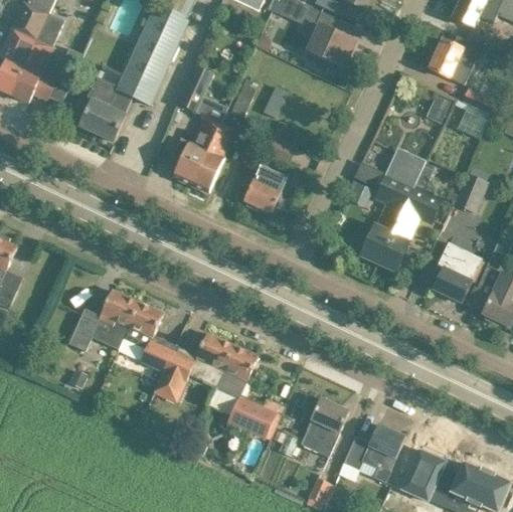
[(116,89),(131,96),(150,105),(158,87),(189,18),(183,15),(190,0),(159,0),(157,3),(156,3),(116,89)]
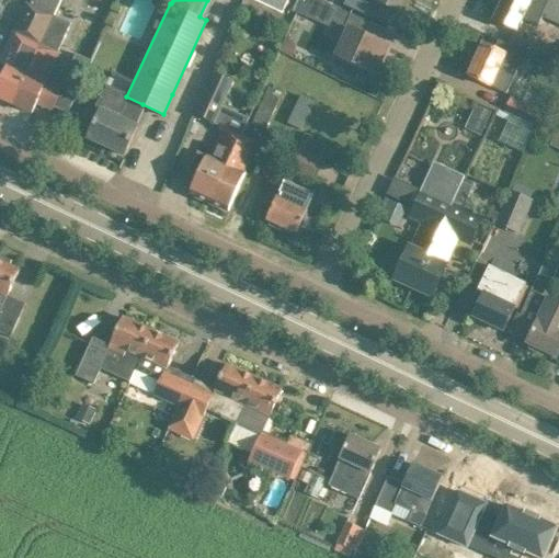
[(299,0),(295,10),(305,14),(308,8),(311,0),(299,0)]
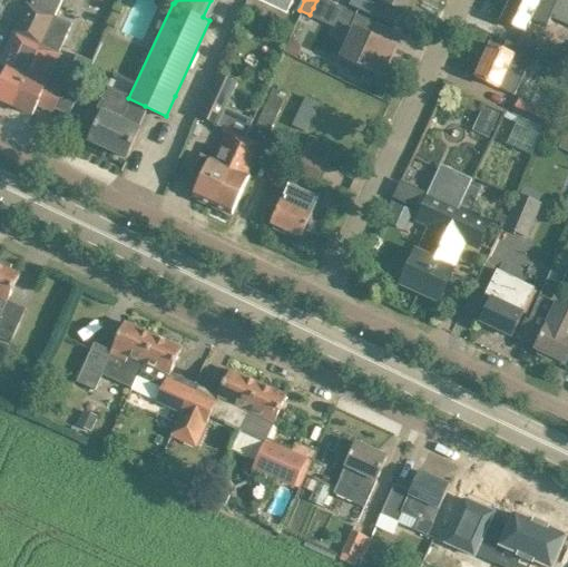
[(355,11),(331,0),(316,0),(313,8),(349,25),(355,11)]
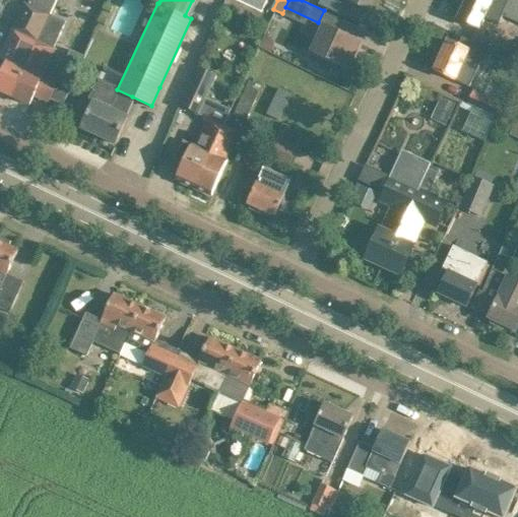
[(319,0),(318,2),(359,21),(365,7),(367,8),(371,0),(319,0)]
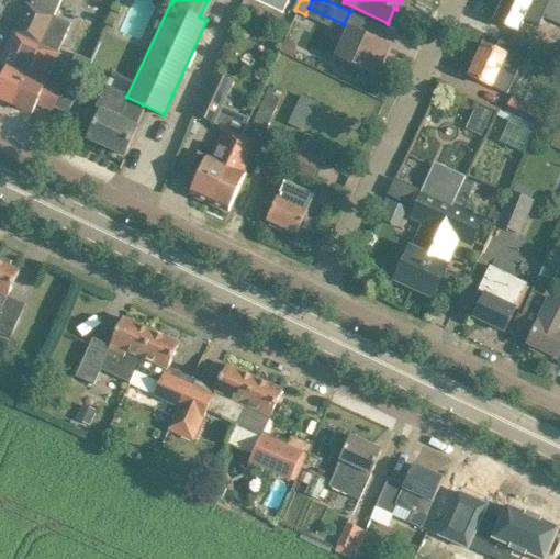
[(500,0),(492,18),(515,29),(522,17),(536,23),(540,14),(559,22),(559,0),(500,0)]
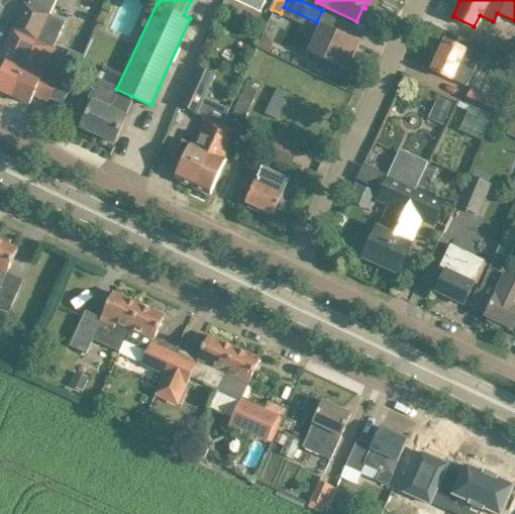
[(0,89),(10,94),(34,38),(47,13),(20,1),(7,29),(9,30),(0,50),(0,56),(5,58),(0,69),(0,89)]
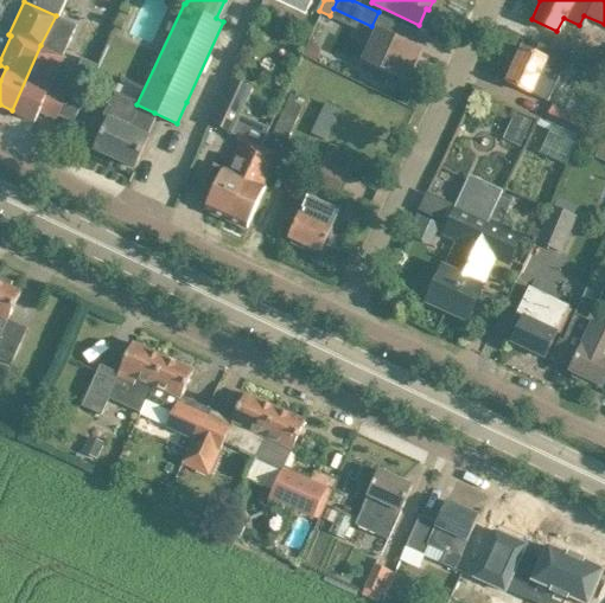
[(40,45),(12,110),(32,119),(37,108),(53,115),(63,92),(40,82),(46,69),(50,70),(71,23),(56,15),(40,45)]
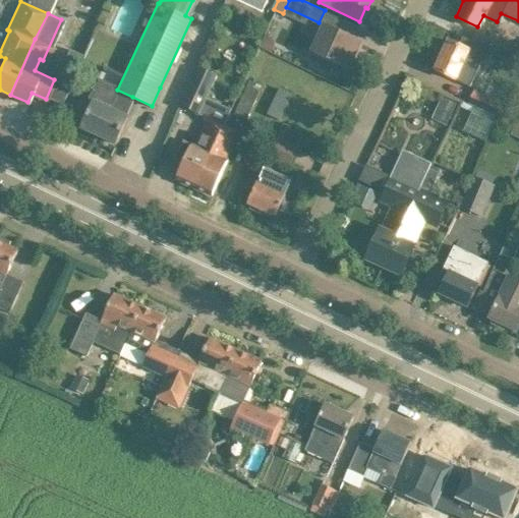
[(315,34),(308,49),(322,54),(342,64),(348,50),(352,52),(358,40),(333,29),(331,35),(314,27),(312,32),(315,34)]
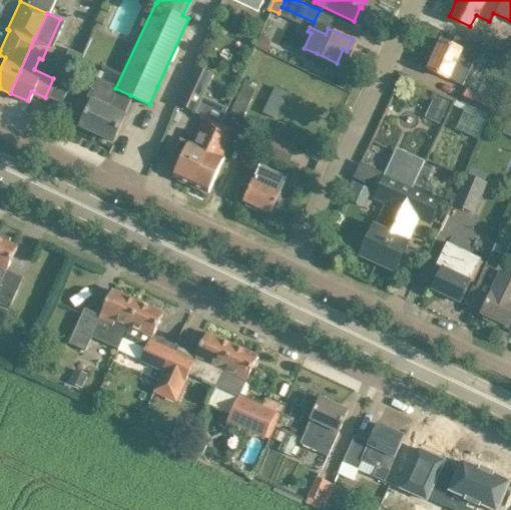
[(439,38),(425,67),(444,76),(447,77),(461,83),(466,72),(471,61),(473,61),(480,46),(453,34),(449,43),(439,38)]
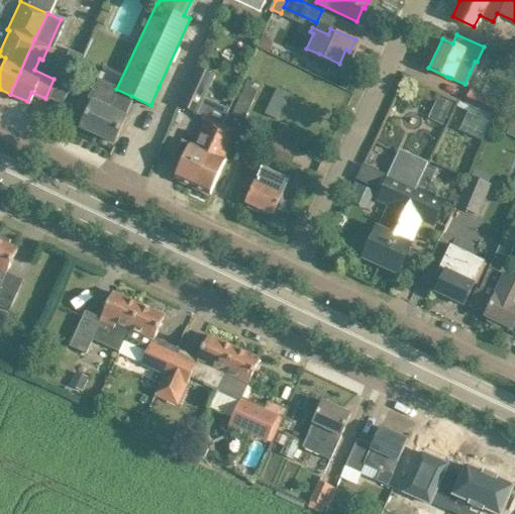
[(178,104),(196,112),(214,73),(195,65),(178,104)]
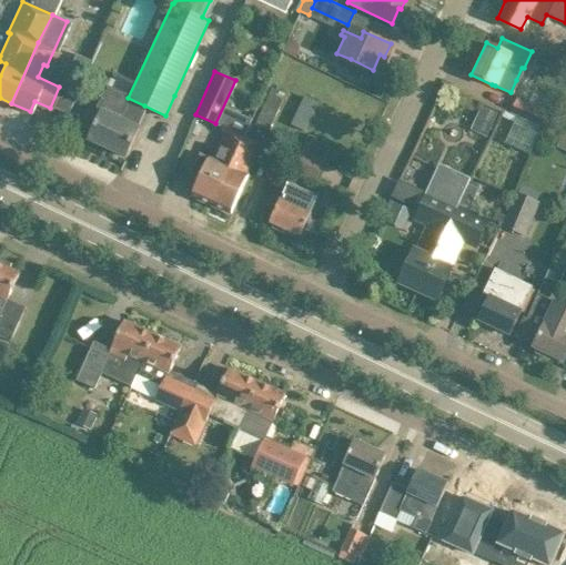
[(253,123),(268,129),(276,109),(274,109),(282,91),(269,86),(253,123)]
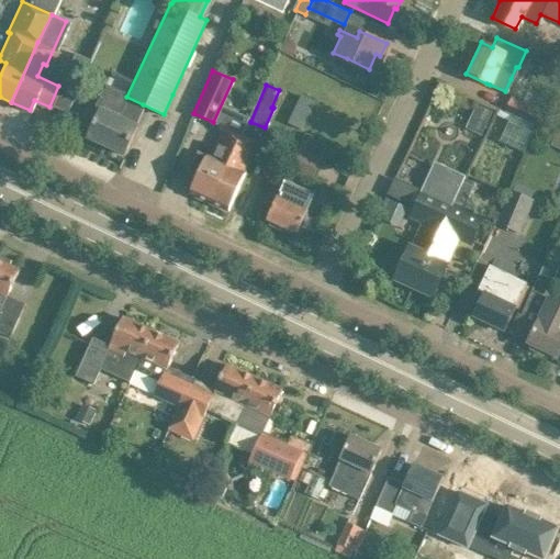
[(143,104),(126,97),(102,86),(93,105),(99,108),(86,136),(122,153),(134,125),(133,124),(143,104)]
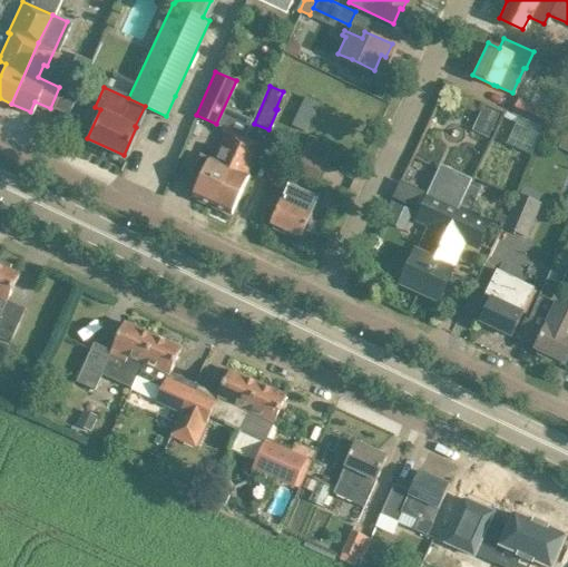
[(290,125),(303,132),(315,105),(317,106),(320,101),(304,95),(290,125)]
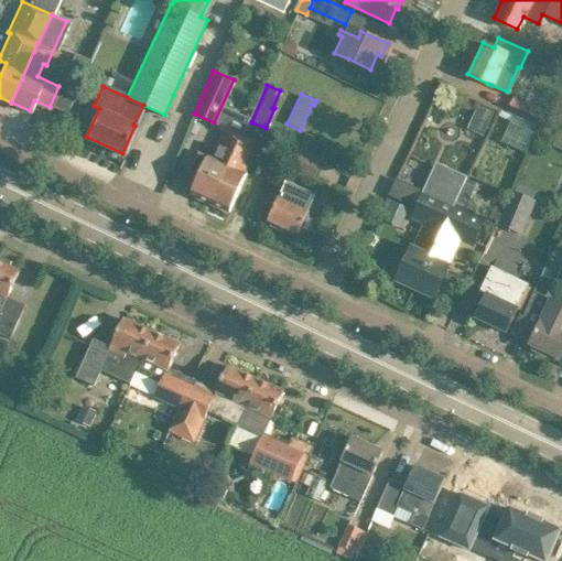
[(512,95),(506,111),(511,114),(537,126),(539,127),(547,110),(512,95)]
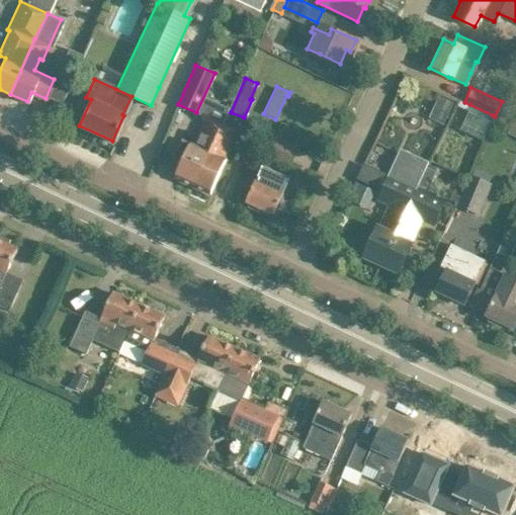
[(437,93),(427,116),(442,123),(452,100),(437,93)]
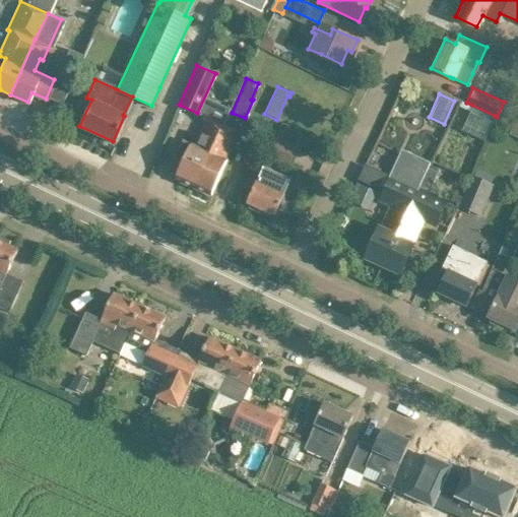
[(191,187),(192,186),(220,123),(208,118),(196,144),(194,143),(192,148),(180,142),(172,159),(182,164),(175,180),(191,187)]
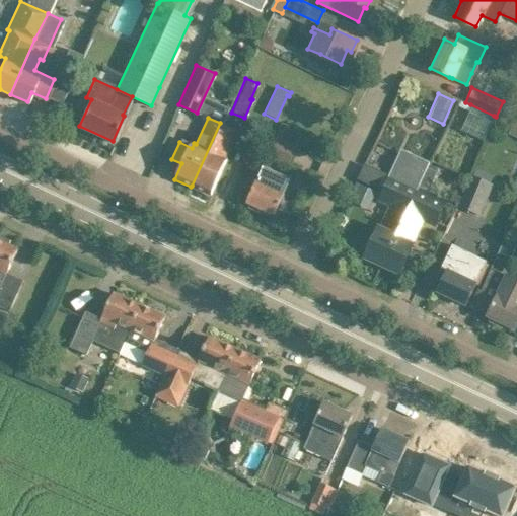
[(220,123),(192,186),(208,194),(225,158),(220,155),(225,145),(231,148),(238,132),(223,125),(220,123)]
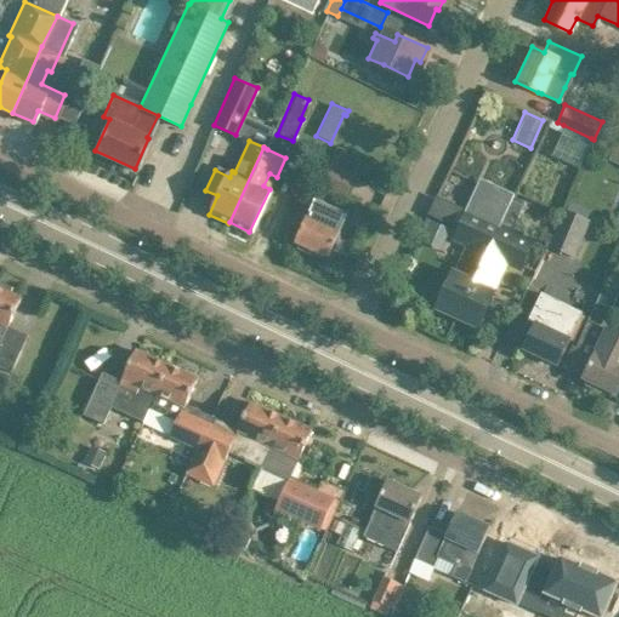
[(318,186),(319,187),(341,196),(352,175),(328,164),(318,186)]
